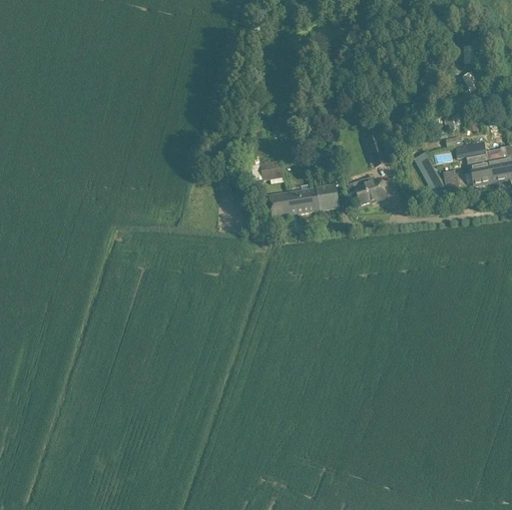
[(459,125),(457,114),(446,116),(449,129),(458,127),(457,126),(459,125)]
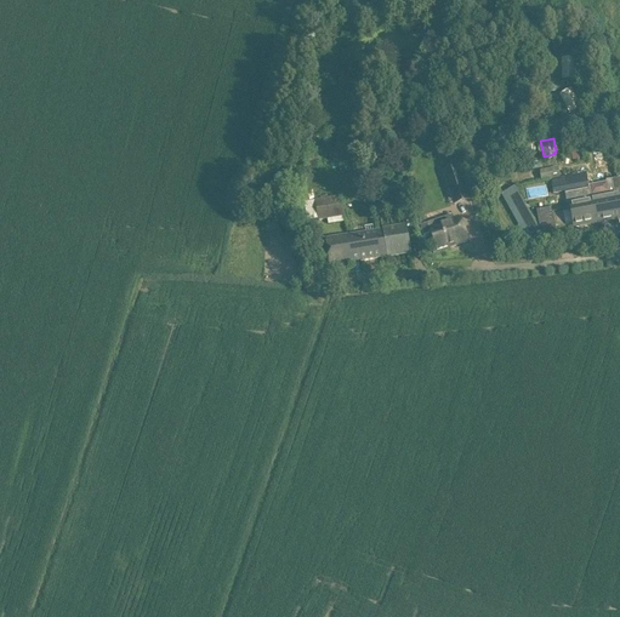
[(354,146),(352,160),(359,161),(362,147),(354,146)]
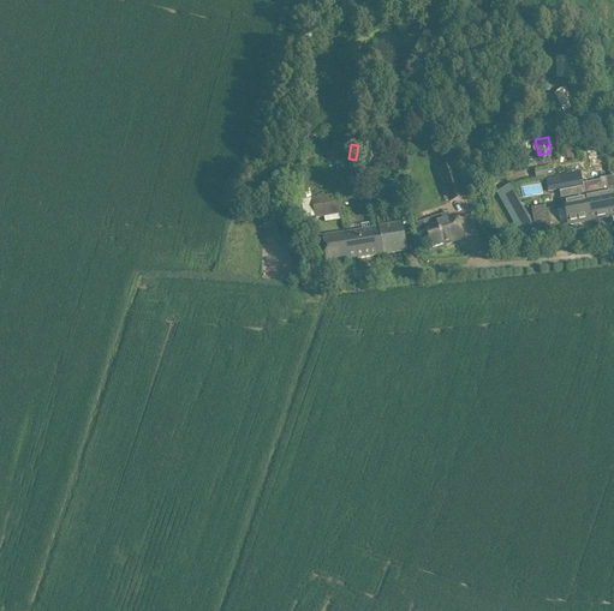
[(445,190),(462,184),(454,162),(437,167),(445,190)]
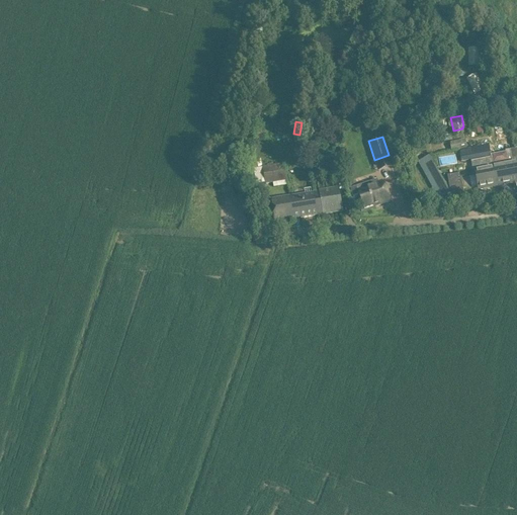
[(458,148),(466,146),(464,137),(449,140),(450,149),(458,148)]
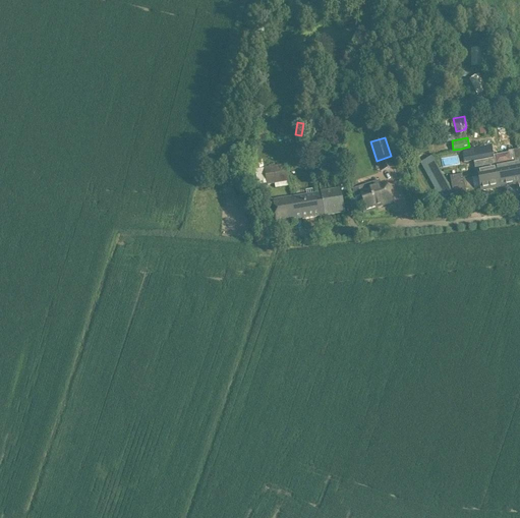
[(469,147),(461,149),(463,157),(493,152),(490,144),(469,147)]
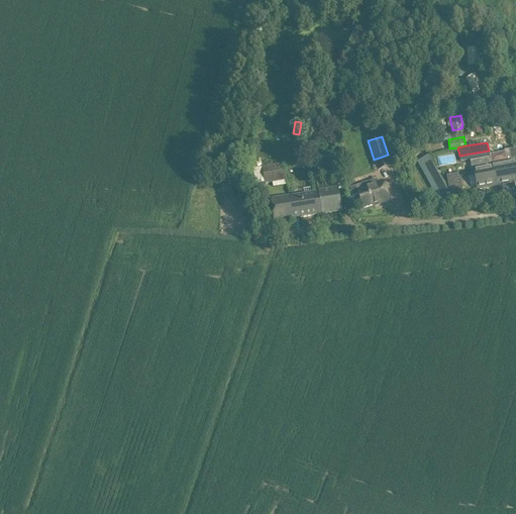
[(447,189),(427,153),(416,160),(436,195),(447,189)]
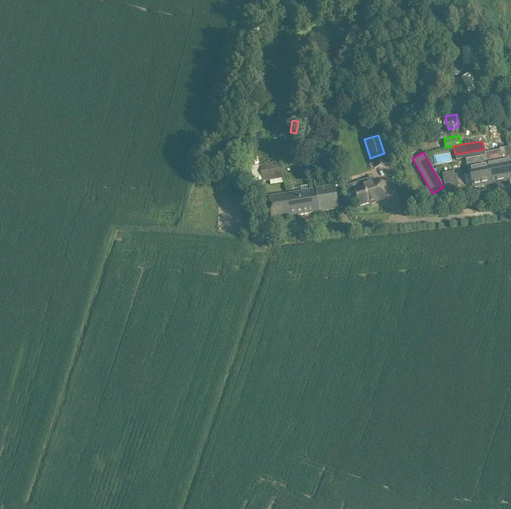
[(510,177),(510,165),(509,159),(506,159),(501,160),(500,155),(498,154),(492,155),(491,157),(492,161),(486,162),(489,182),(509,178),(510,177)]
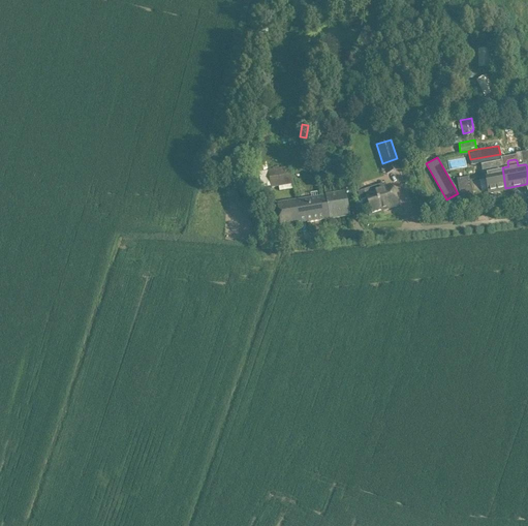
[(244,173),(258,169),(261,169),(260,161),(243,164),(244,173)]
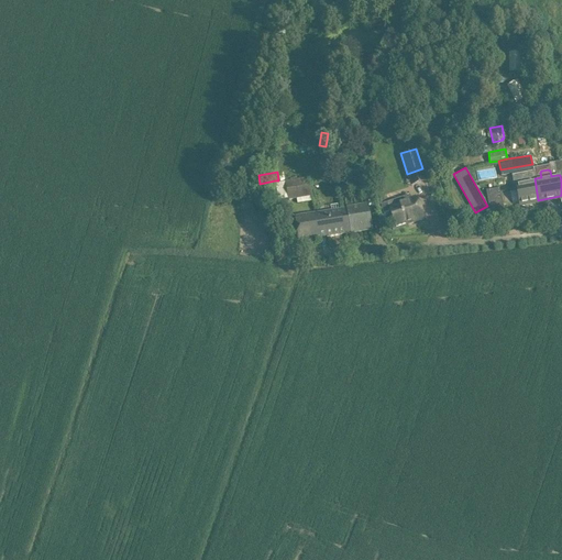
[(286,179),(289,196),(311,191),(308,175),(286,179)]
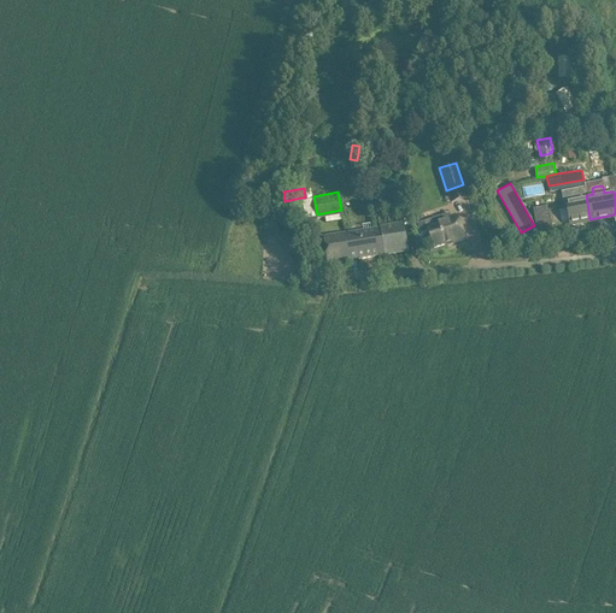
[(351,199),(347,195),(342,196),(341,199),(341,204),(344,206),(348,205),(351,202),(351,199)]
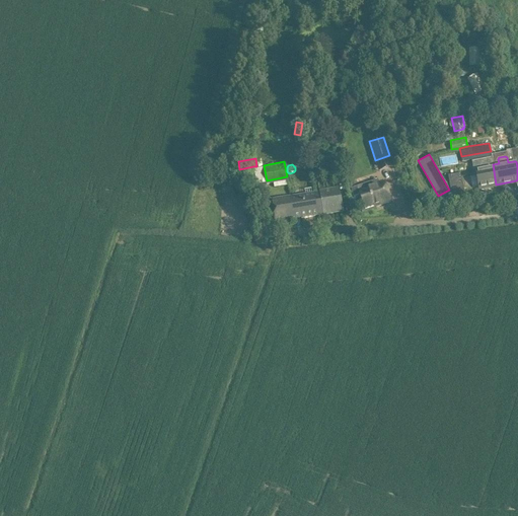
[(478,188),(496,185),(493,164),(475,167),(476,172),(469,173),(471,185),(478,183),(478,188)]
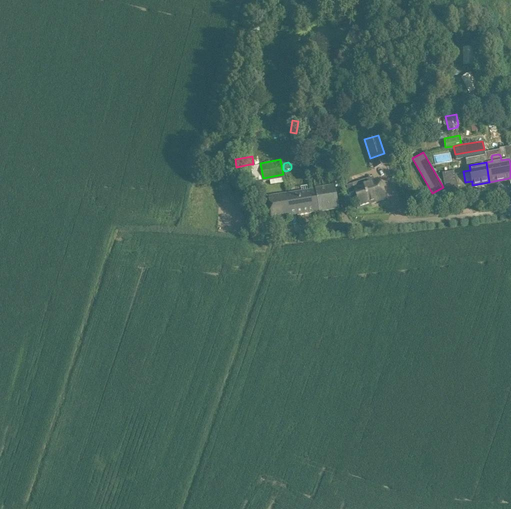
[(250,164),(236,167),(238,179),(252,176),(250,164)]
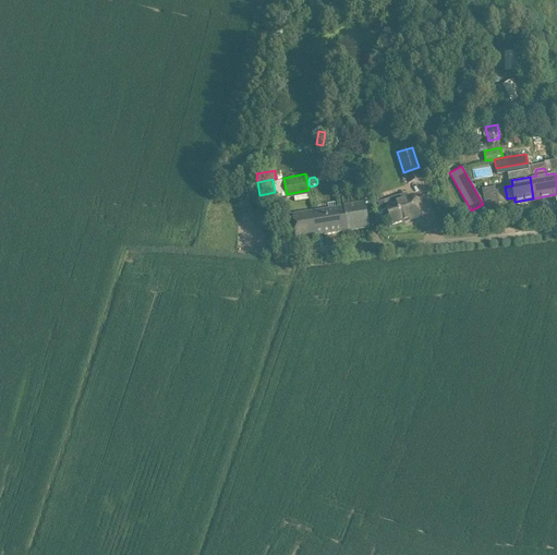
[(412,194),(407,196),(406,191),(395,194),(397,200),(397,202),(387,205),(386,204),(391,221),(406,217),(407,217),(407,218),(419,214),(412,194)]
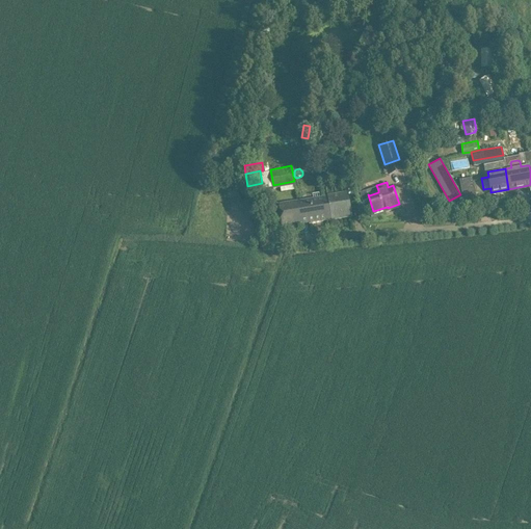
[(351,215),(349,205),(347,191),(321,195),(325,219),(351,215)]
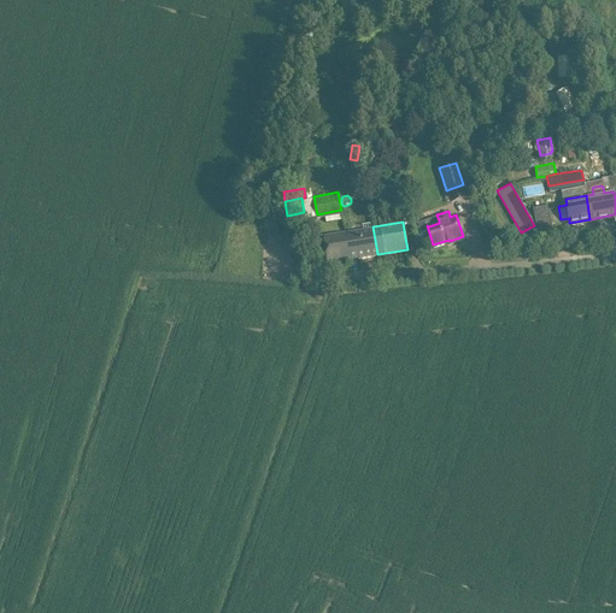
[(348,259),(367,255),(377,254),(373,227),(344,233),(348,259)]
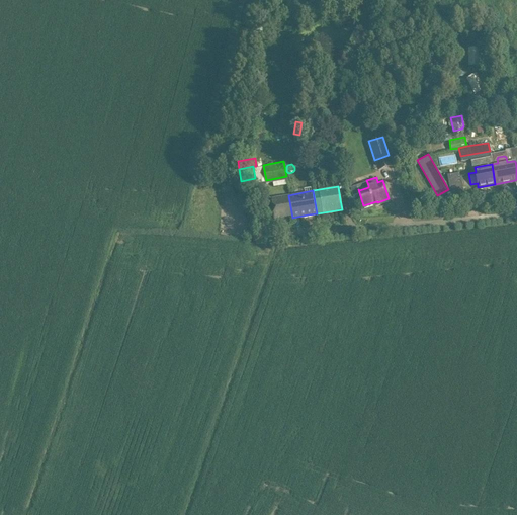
[(274,221),(292,218),(288,195),(270,198),(274,221)]
